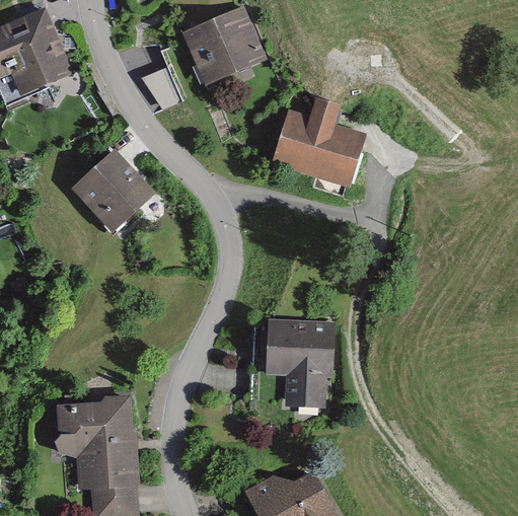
[(243,4),(181,30),(206,84),(267,58),(243,4)]
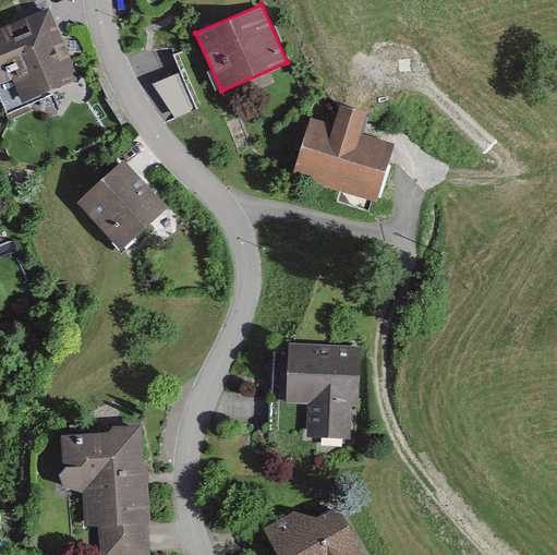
[(49,5),(0,27),(0,93),(10,115),(83,82),(49,5)]
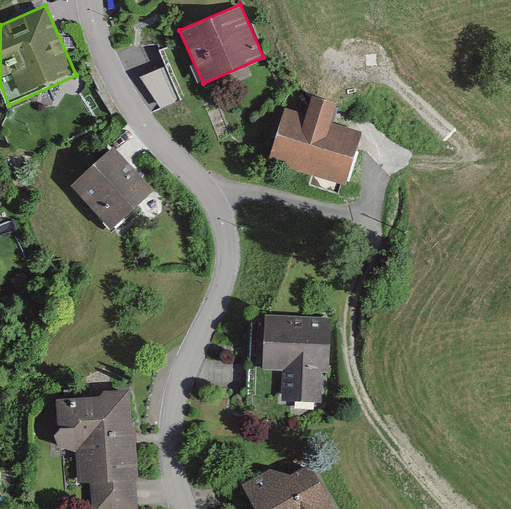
[(166,58),(147,67),(161,97),(180,89),(166,58)]
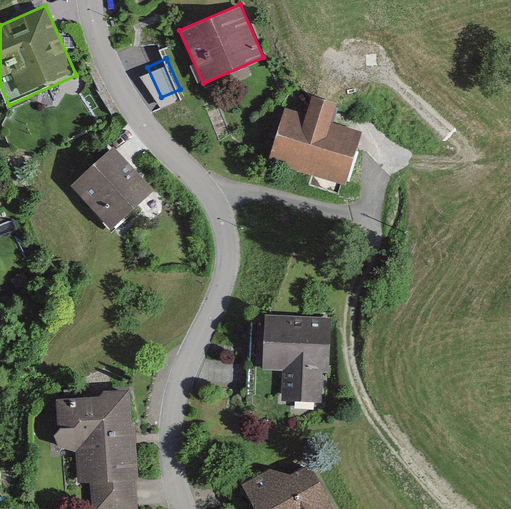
[(306,113),(285,106),(269,156),(346,182),(361,129),(332,121),(336,103),(312,94),(306,113)]
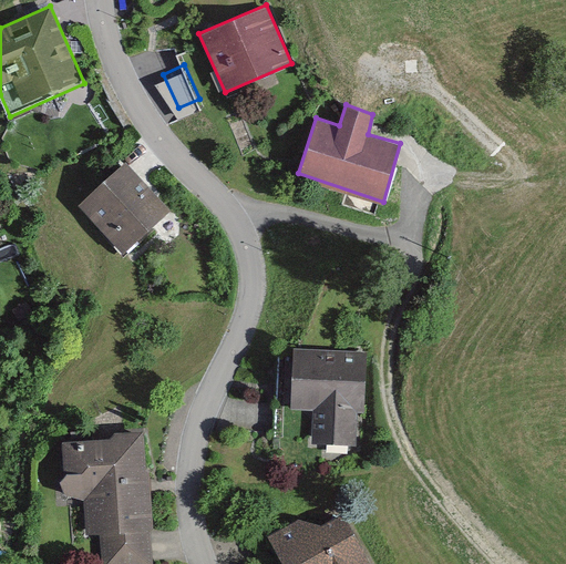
[(125,162),(79,203),(123,253),(170,208),(125,162)]
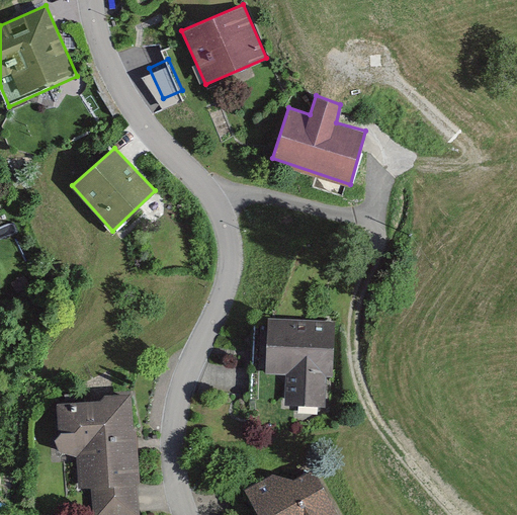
[(344,318),(266,314),(263,374),(290,375),(289,413),(326,415),(328,375),(341,376),(344,318)]
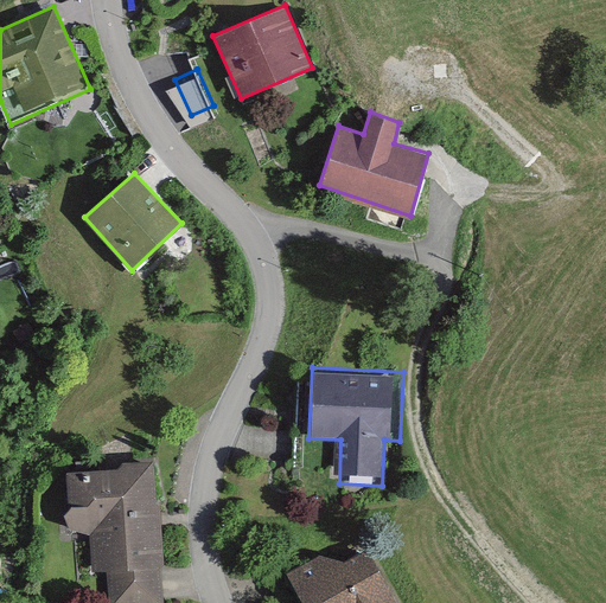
[(117,467),(68,472),(70,528),(88,532),(91,570),(107,571),(108,602),(164,602),(153,461),(123,462),(117,467)]
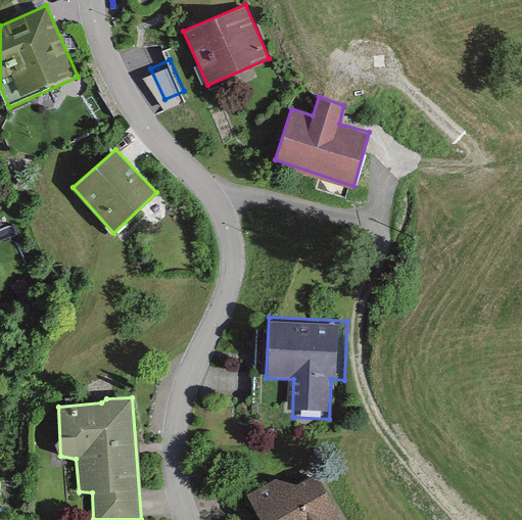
[(296,469),(251,497),(265,519),(346,519),(321,478),(306,486),(296,469)]
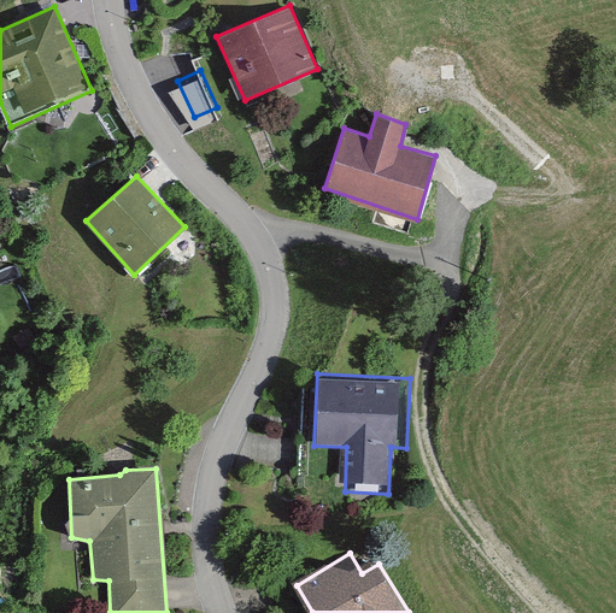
All buildings are outlined.
